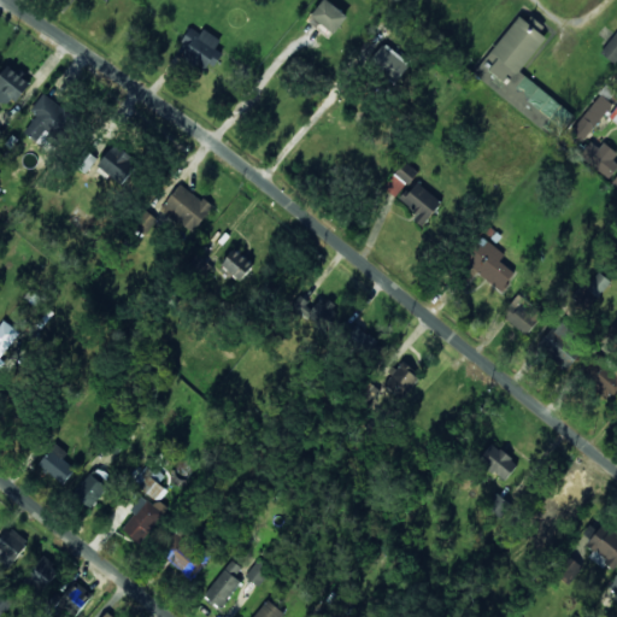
[(334,34),(348,17),(328,0),(323,0),(311,16),(334,34)]
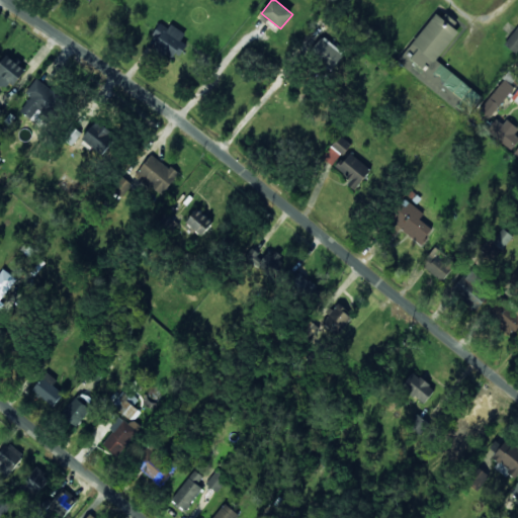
[(181,41),(185,33),(171,24),(168,28),(160,23),(154,32),(160,36),(154,46),(177,60),(187,46),(181,41)]
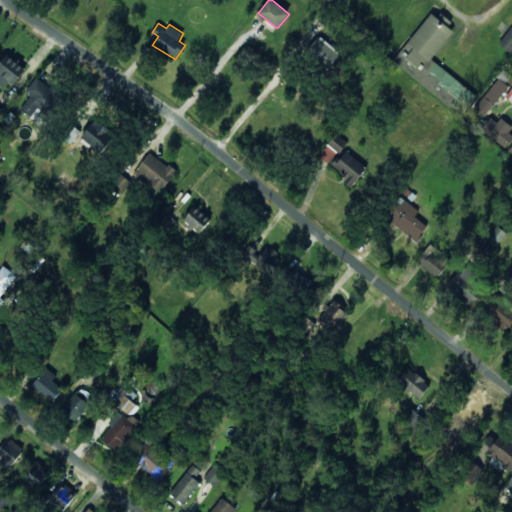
[(510,53),(511,50),(511,27),(498,43),(510,53)]
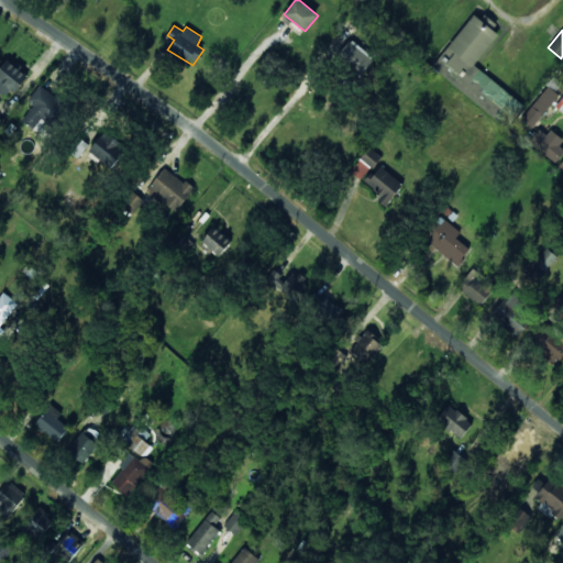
[(375,59),(351,41),(338,57),(362,76),(375,59)]
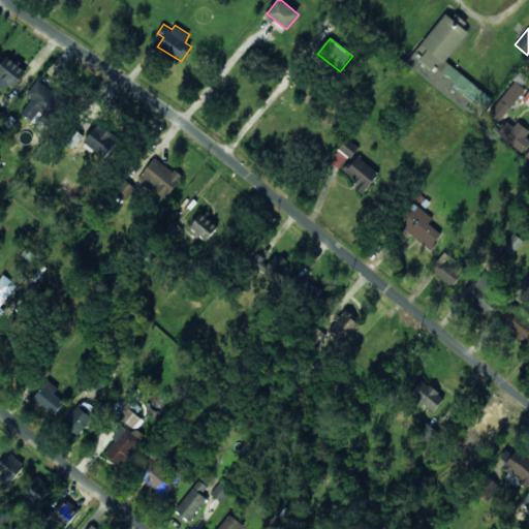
[(0,63),(0,90),(7,95),(25,70),(5,56),(0,63)]
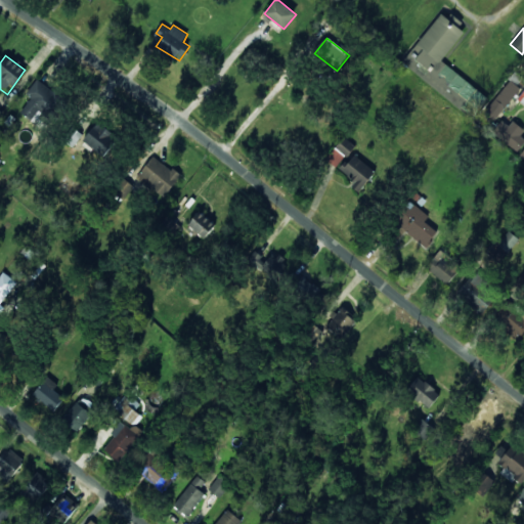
[(32,97),(20,114),(39,125),(59,95),(36,80),(27,94),(32,97)]
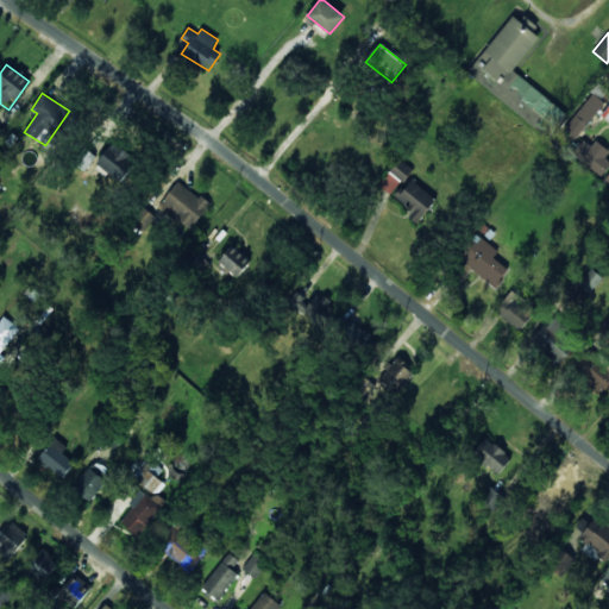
[(563,131),(575,140),(606,102),(594,93),(563,131)]
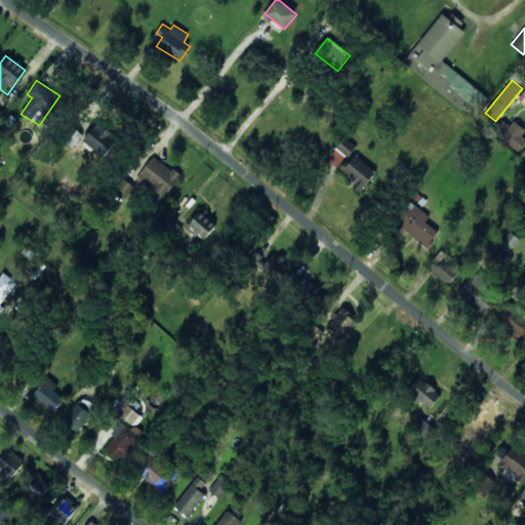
[(510,126),(502,120),(493,131),(518,152),(524,144),(524,133),(513,123),(510,126)]
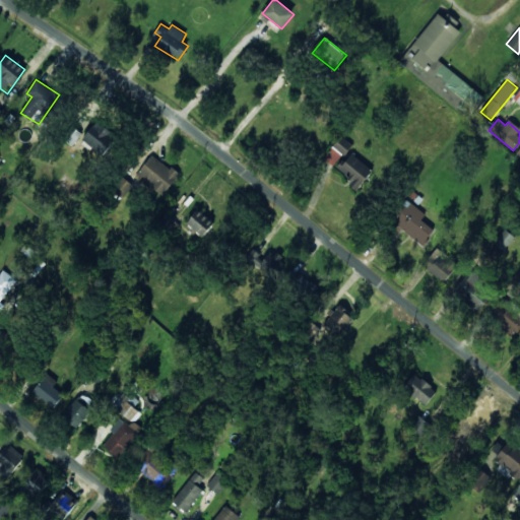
[(82,142),(103,156),(115,138),(94,124),(82,142)]
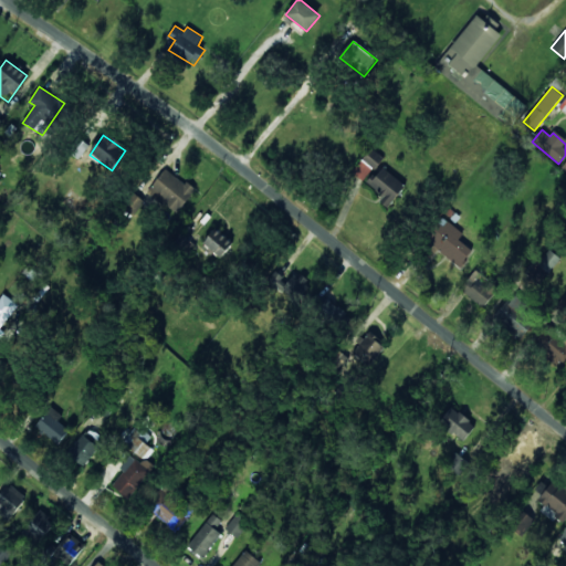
[(384,157),(371,148),(352,173),(364,181),(384,157)]
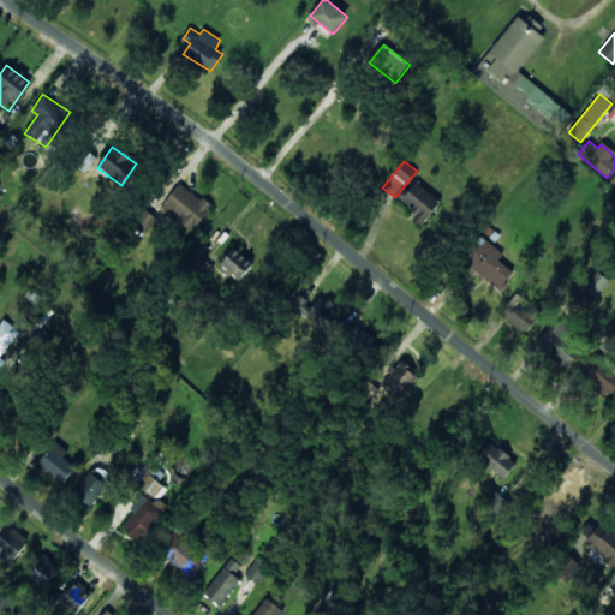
[(396,201),(424,224),(441,202),(415,180),(396,201)]
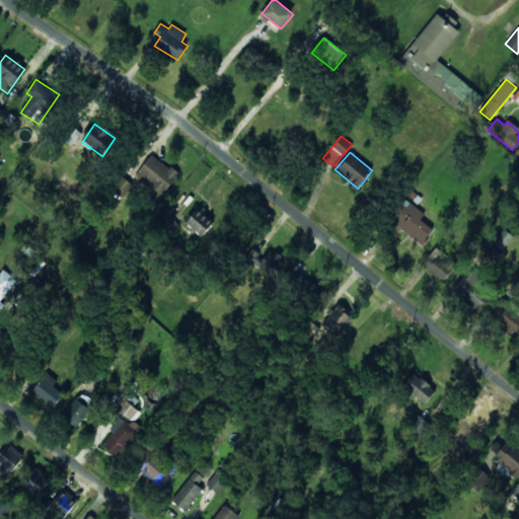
[(136,174),(161,197),(178,175),(153,153),(136,174)]
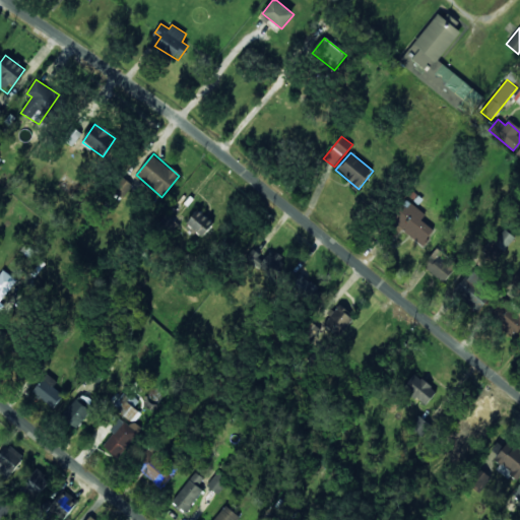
[(426,215),(407,199),(386,223),(398,234),(402,229),(421,246),(435,231),(421,219),(426,215)]
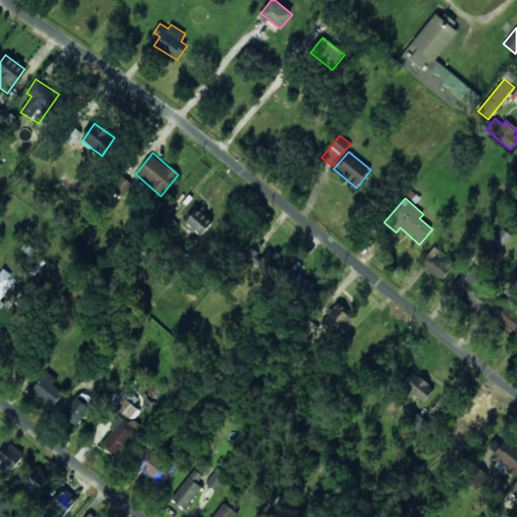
[(186,222),(201,235),(213,221),(197,208),(186,222)]
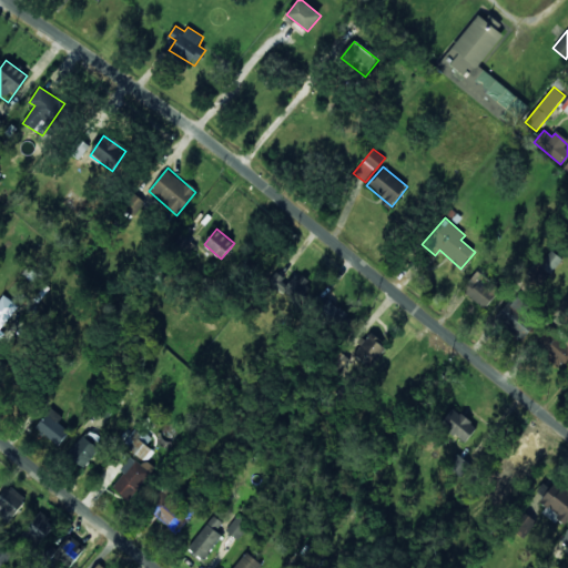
[(551,274),(563,260),(551,250),(539,265),(551,274)]
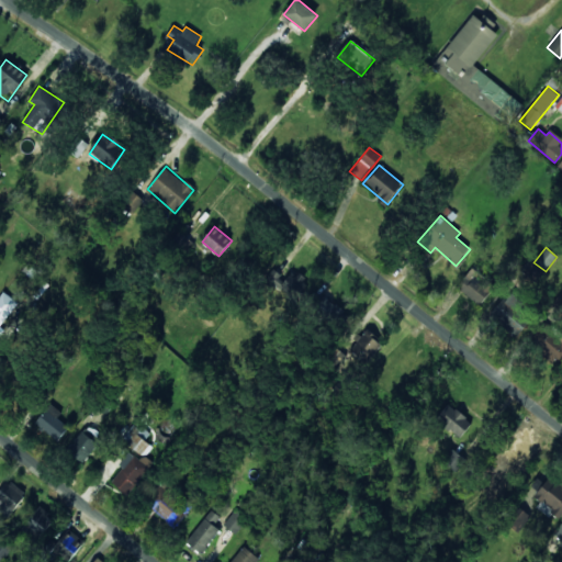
[(272,268),(266,278),(292,298),(305,279),(287,265),(280,273),(272,268)]
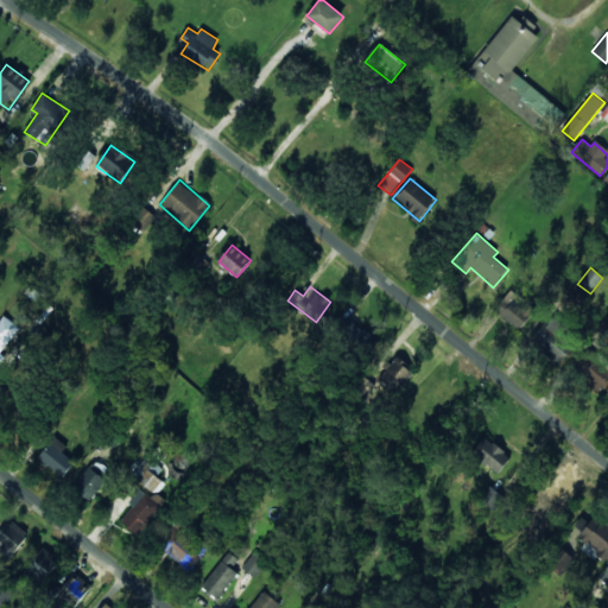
[(536,308),(511,290),(494,312),(519,330),(536,308)]
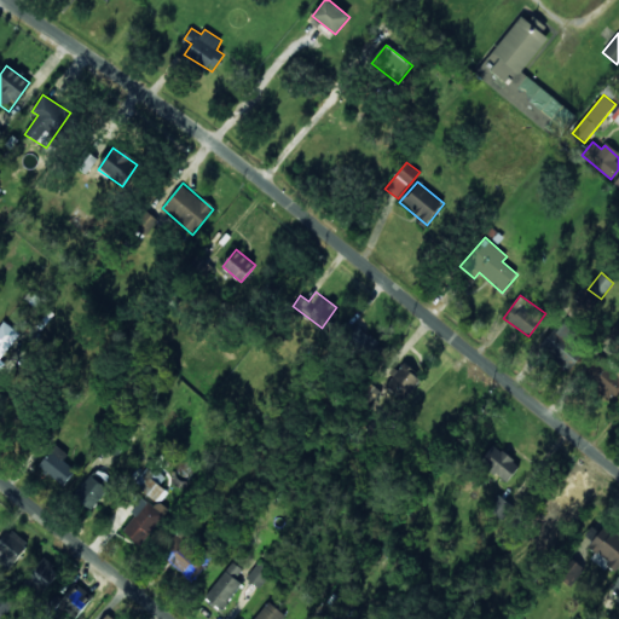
[(579,333),(562,319),(541,351),(571,371),(586,348),(574,340),(579,333)]
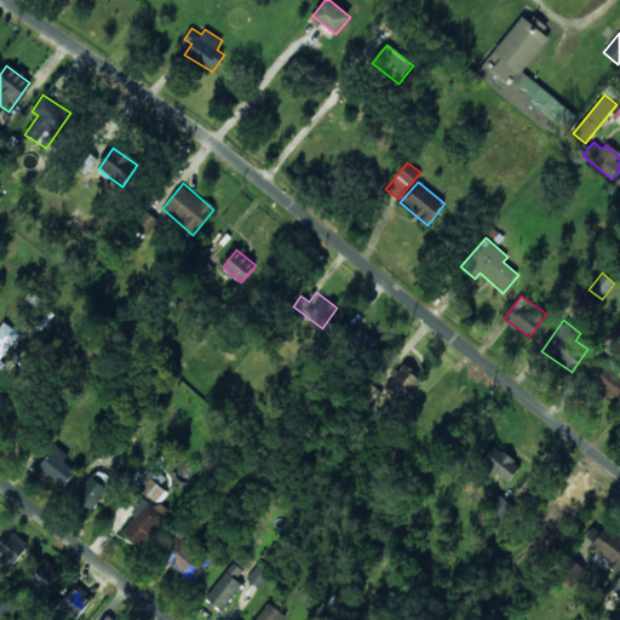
[(0,369),(5,363),(0,360),(21,334),(4,321),(0,325),(0,369)]
